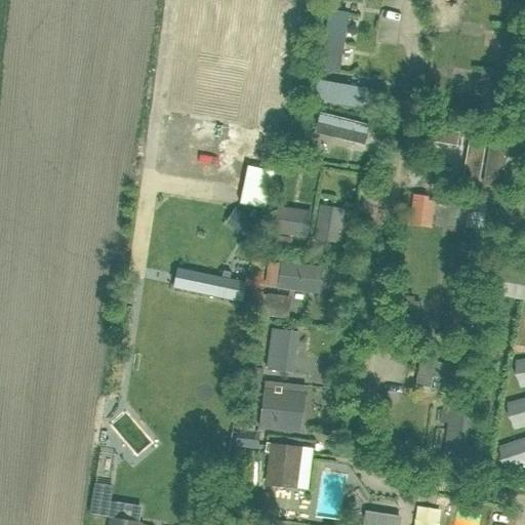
[(371,34),(376,0),(359,0),(355,32),(371,34)]
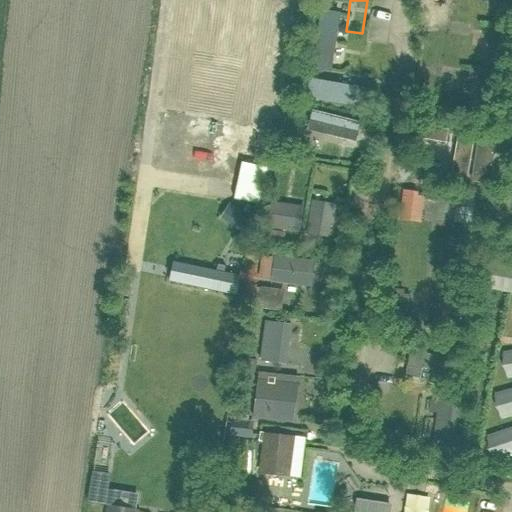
[(321,11),(312,69),(330,72),(339,14),(321,11)]
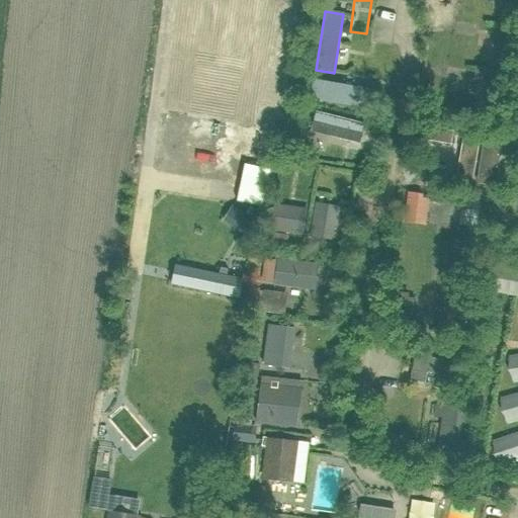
[(314,80),(310,99),(369,110),(372,90),(314,80)]
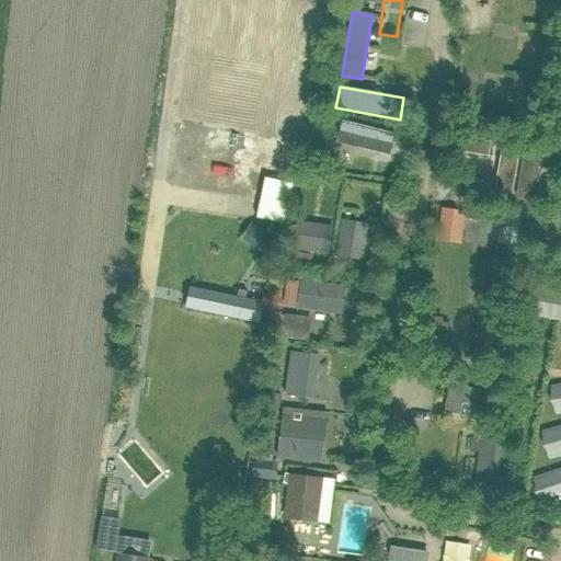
[(395,135),(341,122),(336,141),(389,155),(395,135)]
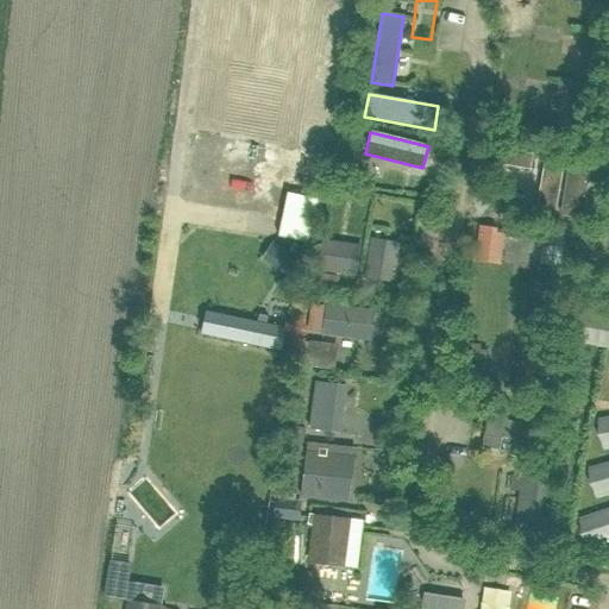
[(514,183),(515,149),(498,149),(498,183),(514,183)]
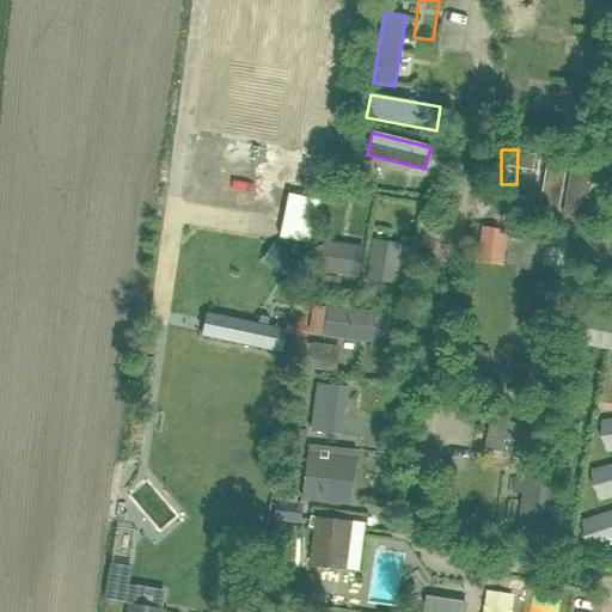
[(481,233),(477,263),(502,267),(506,237),(481,233)]
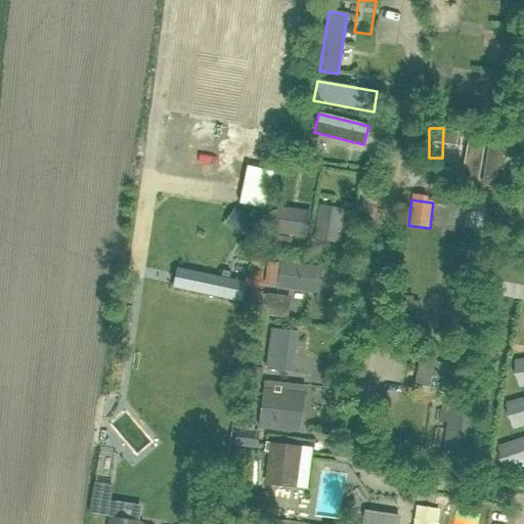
[(272,232),(305,237),(308,213),(276,208),(272,232)]
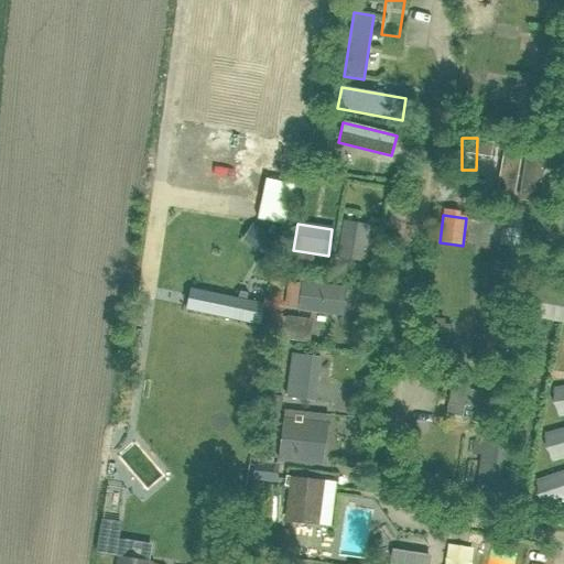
[(339,258),(364,261),(368,232),(343,229),(339,258)]
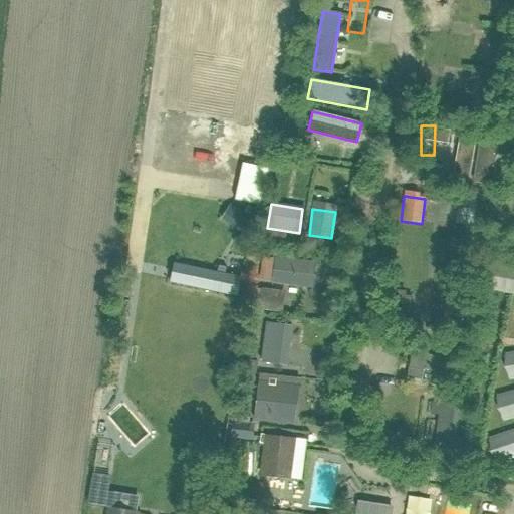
[(242,213),(231,229),(244,237),(254,221),(242,213)]
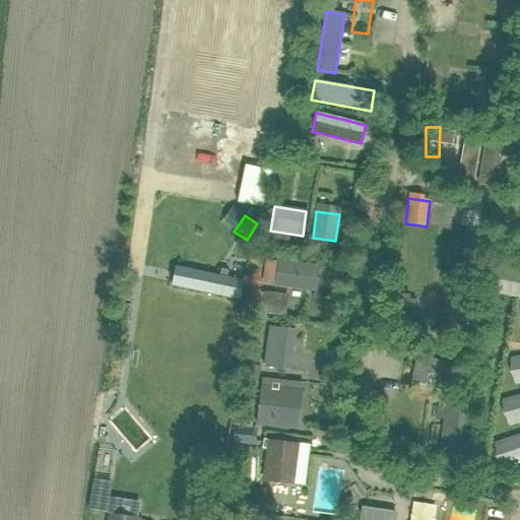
[(307,265),(278,262),(275,287),(305,290),(307,265)]
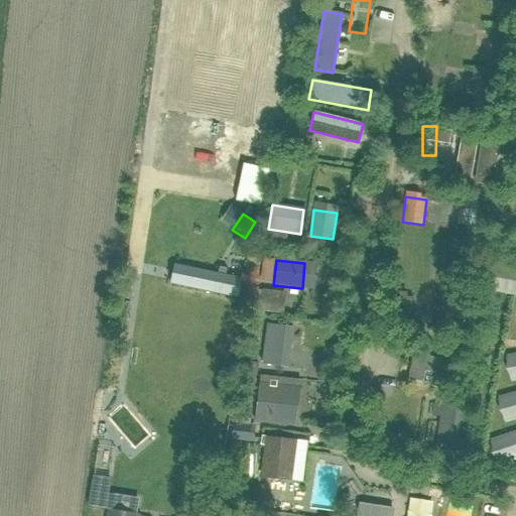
[(187,267),(183,286),(237,297),(241,278),(187,267)]
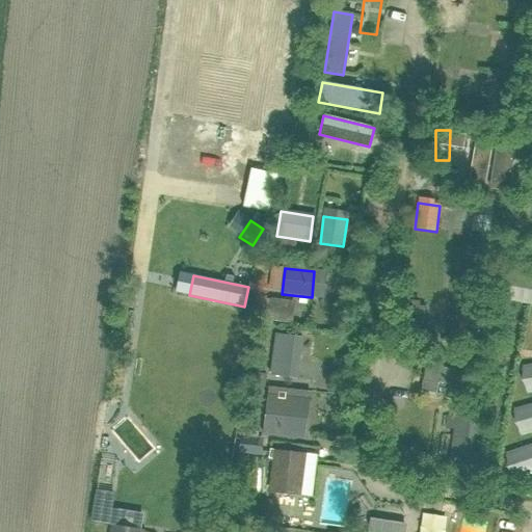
[(269,299),(267,321),(287,323),(289,301),(269,299)]
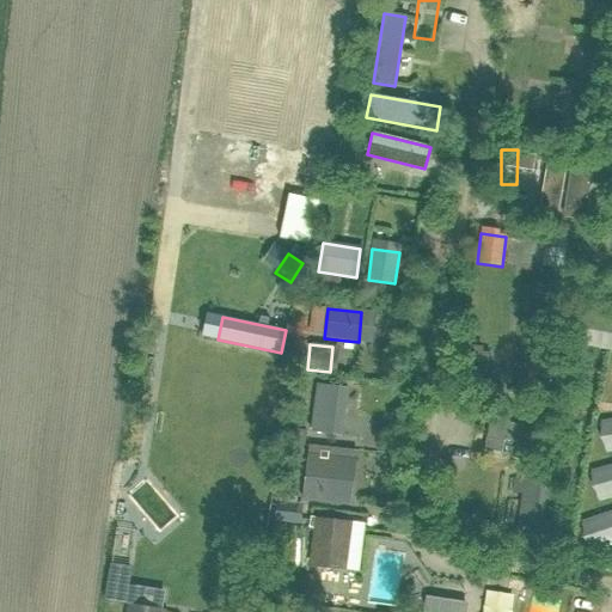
[(344,412),(347,389),(317,386),(311,432),(332,434),(335,411),(344,412)]
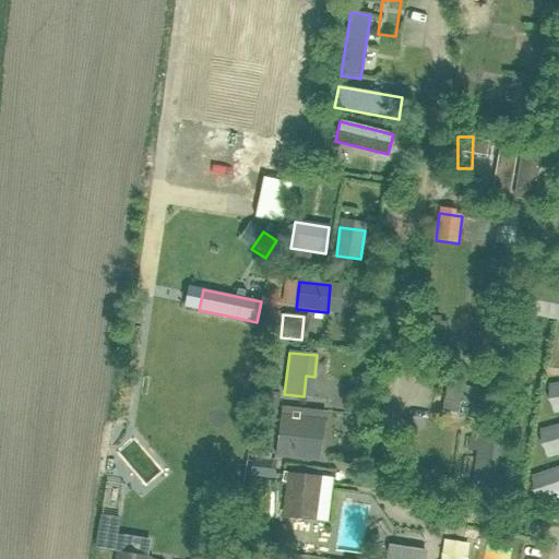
[(490,409),(495,393),(448,384),(444,400),(490,409)]
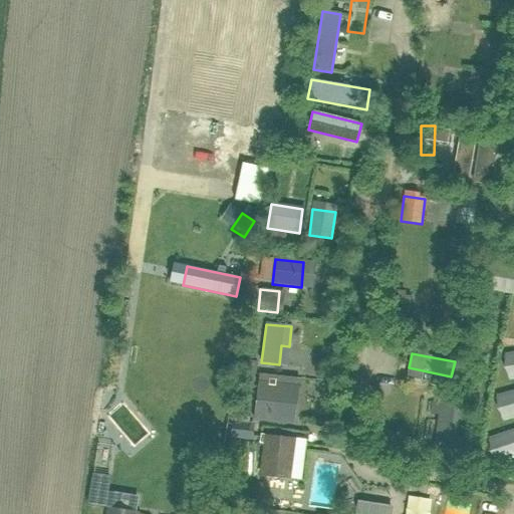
[(295,426),(300,386),(258,380),(254,421),(295,426)]
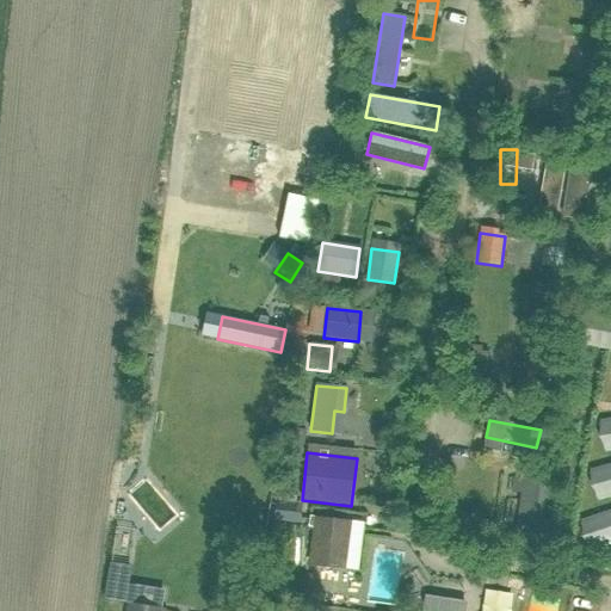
[(555,482),(553,482),(513,475),(511,493),(519,494),(513,534),(543,538),(545,539),(555,482)]
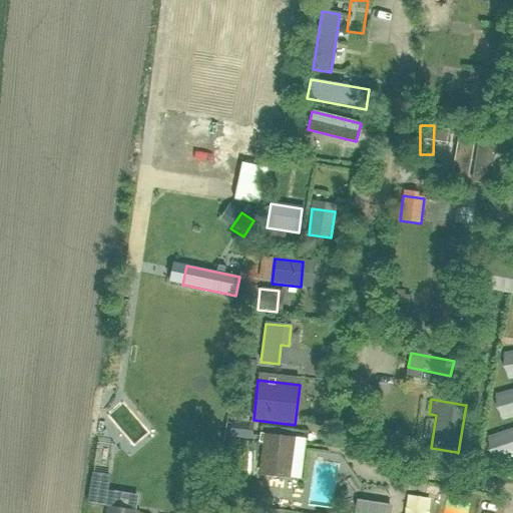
[(245,423),(231,422),(229,437),(243,439),(245,423)]
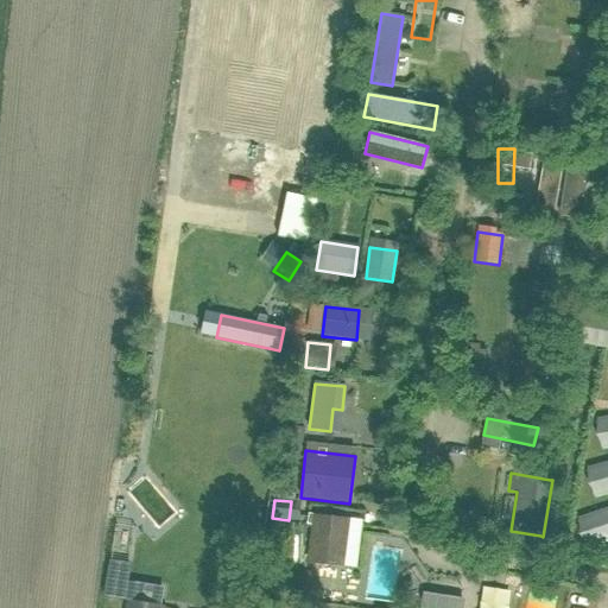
[(343,568),(350,519),(309,514),(306,529),(310,529),(306,563),(343,568)]
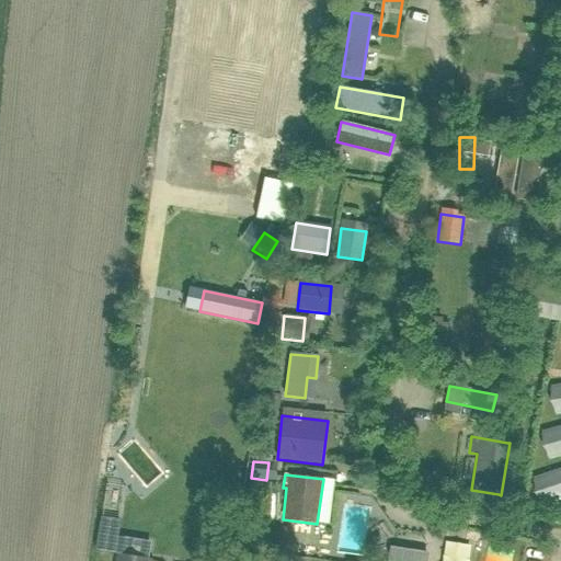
[(389,560),(425,560),(426,554),(391,549),(389,560)]
